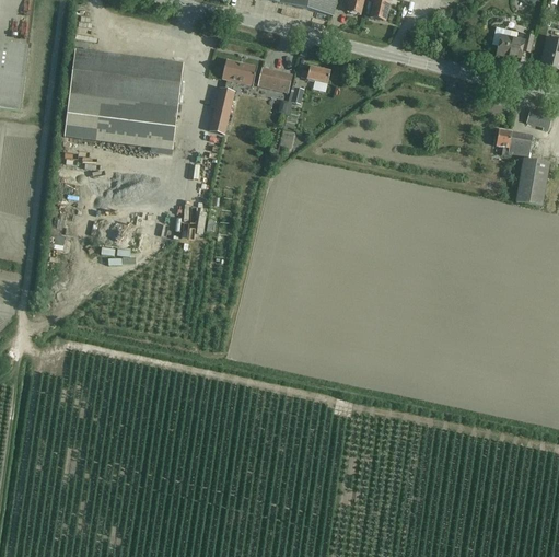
[(274,0),(333,14),(335,0),(274,0)]
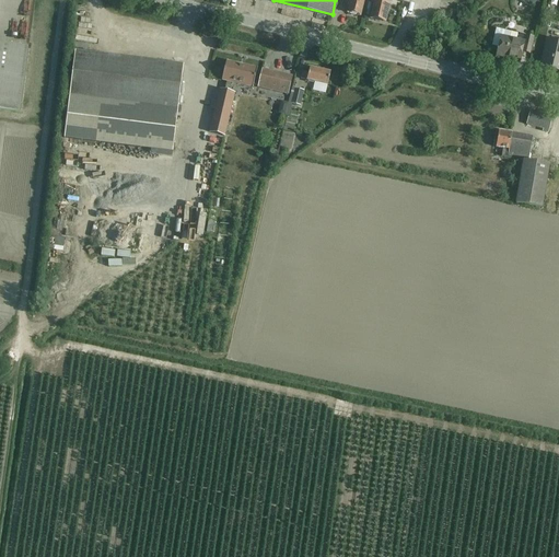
[(348,2),(347,10),(359,13),(362,3),(363,0),(348,0),(348,2)]
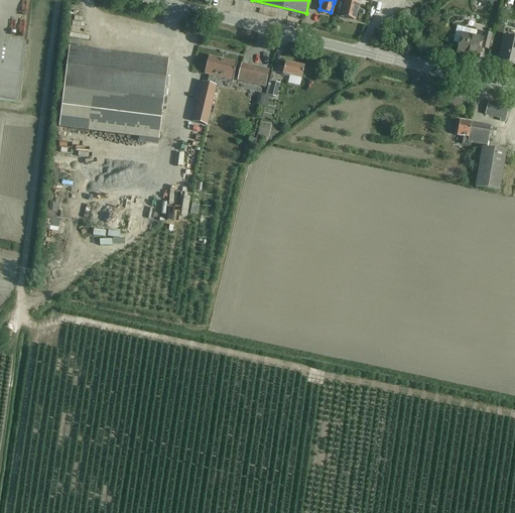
[(344,0),(341,14),(354,17),(358,1),(352,0),(344,0)]
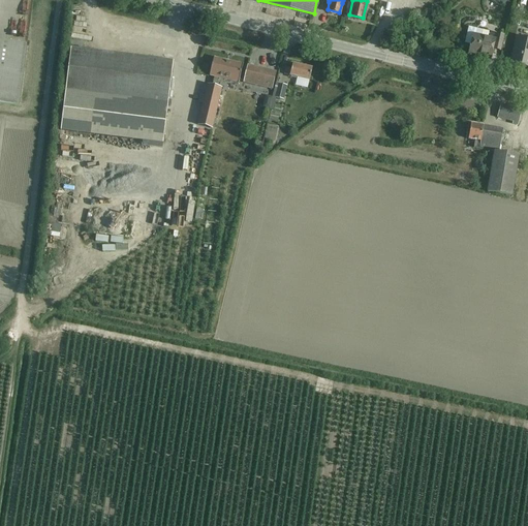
[(464,40),(470,41),(468,50),(490,55),(492,45),(499,48),(503,32),(496,31),(495,37),(487,35),(488,29),(467,24),(464,40)]
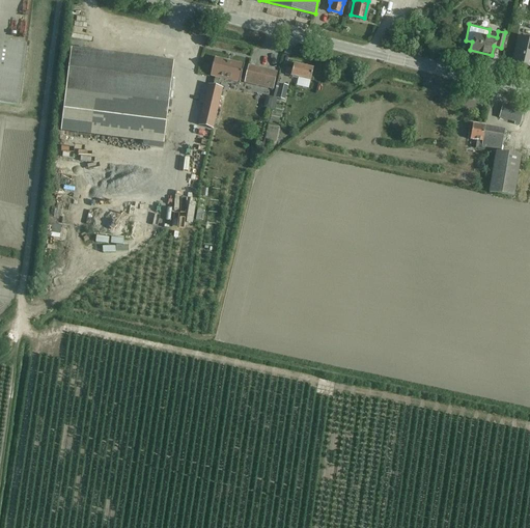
[(529,37),(519,35),(512,60),(529,63),(529,37)]
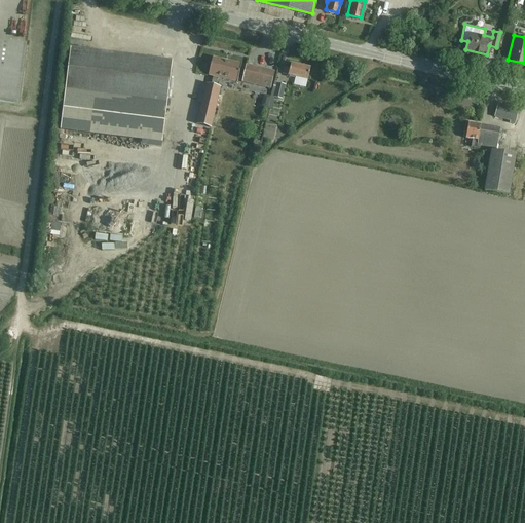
[(0,100),(17,103),(26,42),(0,38),(0,100)]
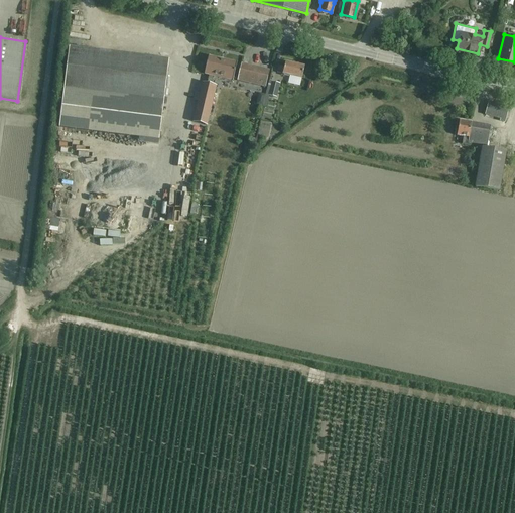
[(159,138),(169,57),(69,44),(58,125),(159,138)]
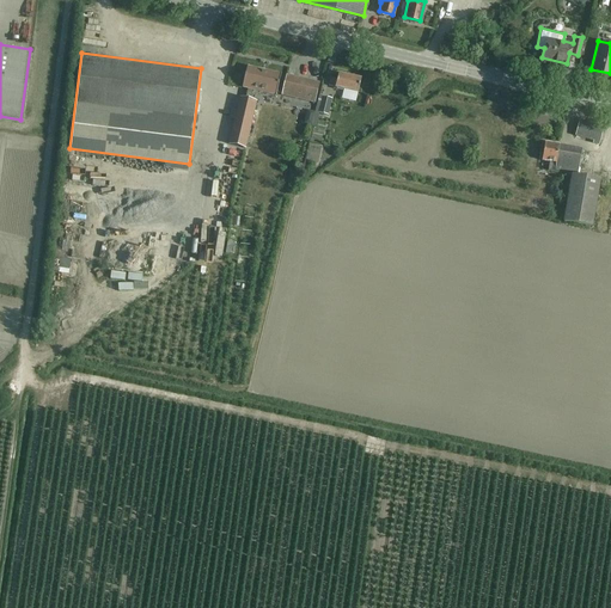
[(244,146),(256,99),(249,97),(251,87),(275,93),(276,90),(281,91),(281,92),(313,100),(318,80),(286,73),(285,75),(280,74),(280,72),(246,63),(242,85),(248,86),(245,96),(239,94),(228,141),(244,146)]
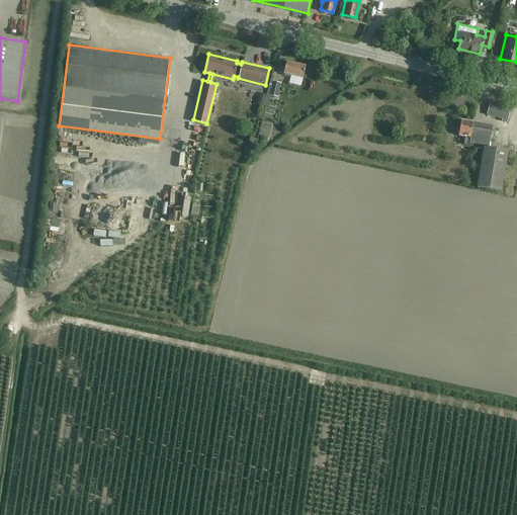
[(279,64),(278,70),(283,71),(303,76),(305,65),(286,61),(285,65),(279,64)]
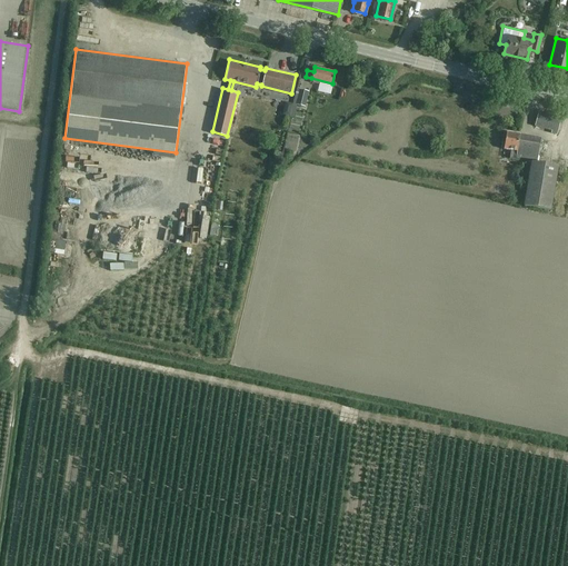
[(308,90),(299,88),(295,102),(304,105),(308,90)]
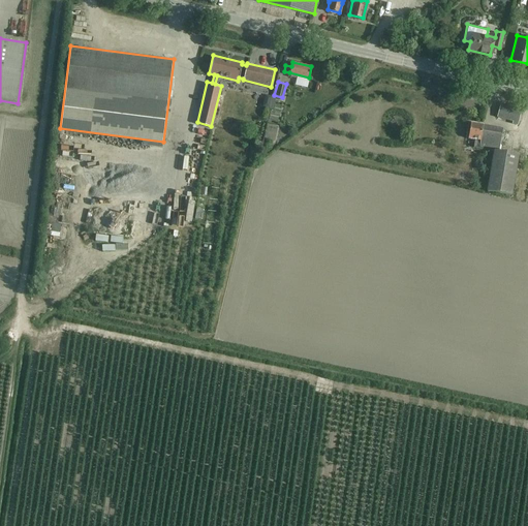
[(521,107),(500,102),(496,115),(518,121),(521,107)]
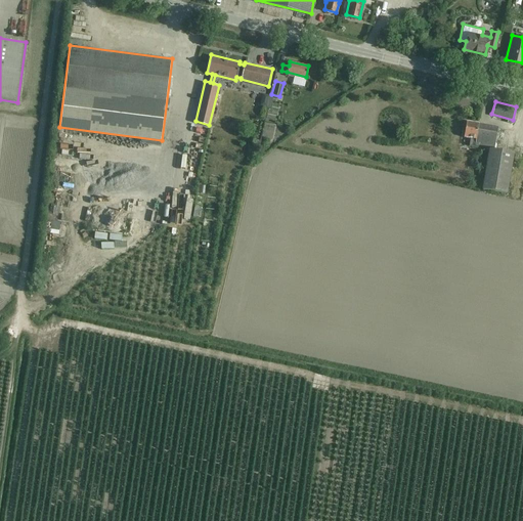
[(464,135),(470,136),(469,143),(474,144),(475,142),(493,145),(497,126),(466,120),(464,135)]
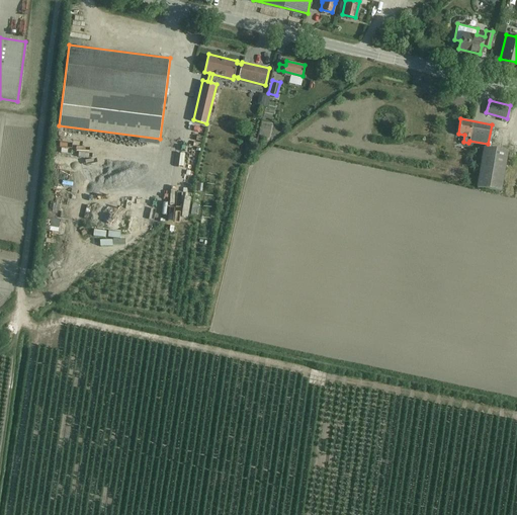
[(507,150),(483,145),(476,185),(500,189),(507,150)]
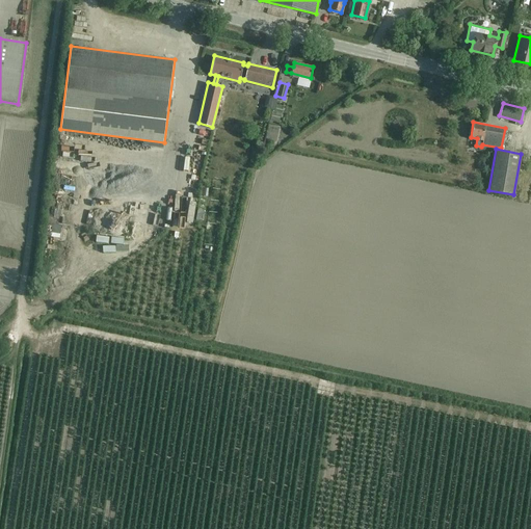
[(192,204),(197,180),(190,179),(186,203),(192,204)]
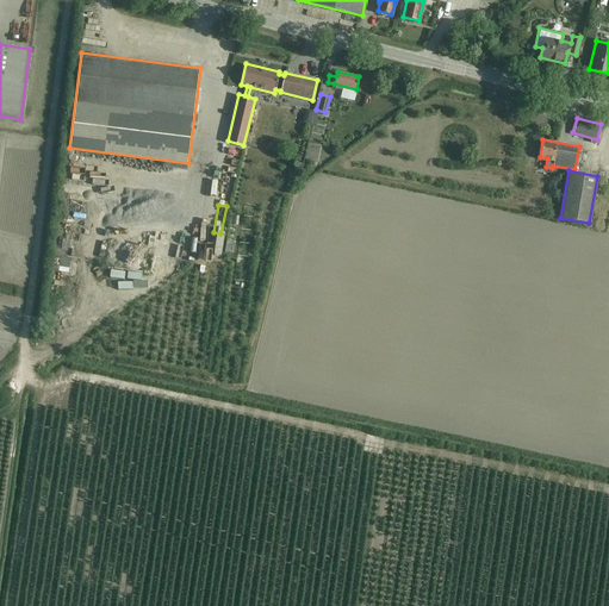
[(55,262),(64,263),(66,249),(56,249),(55,262)]
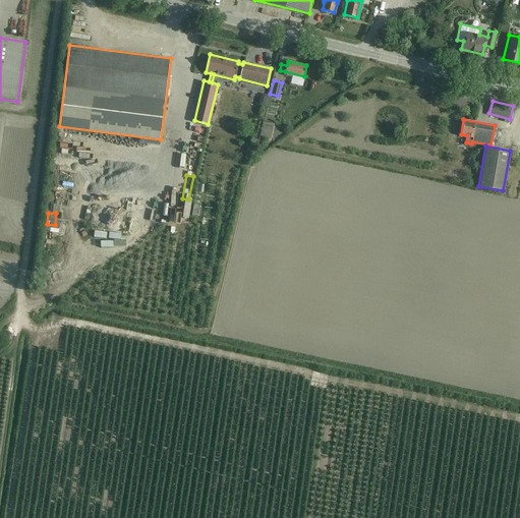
All buildings are outlined.
